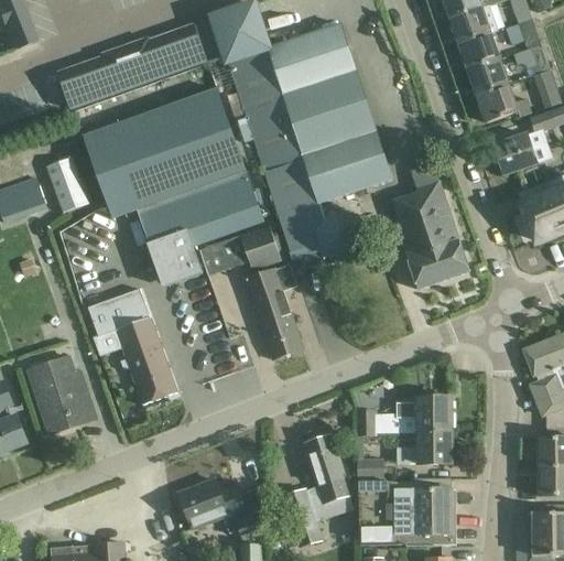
[(444,0),(449,15),(481,4),(489,2),(488,0),(444,0)]
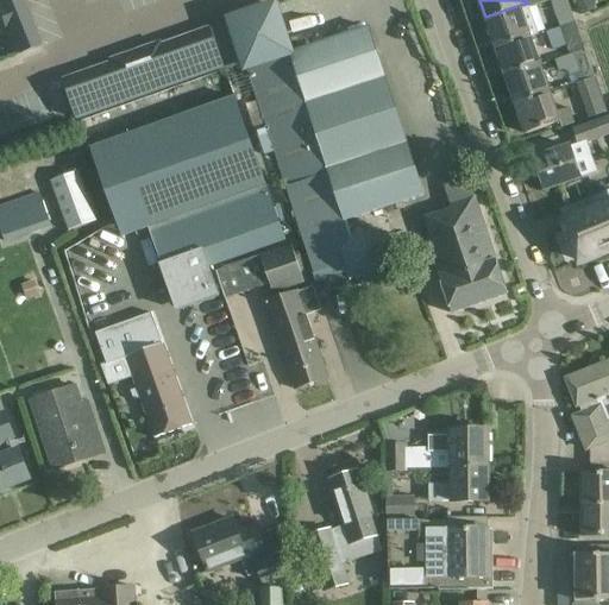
[(550,0),(558,24),(573,18),(567,0),(550,0)]
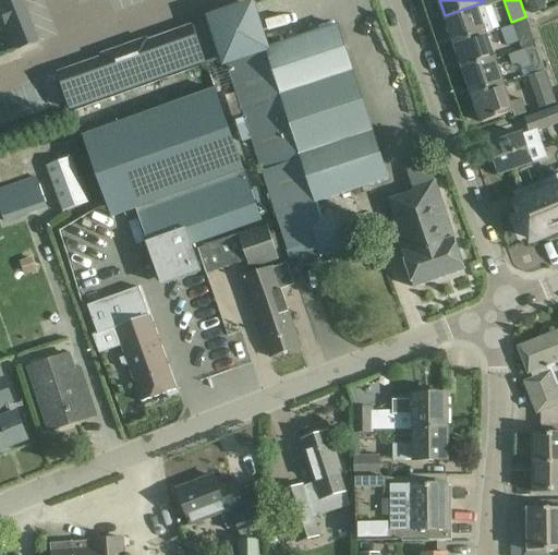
[(210,17),(289,258),(300,254),(296,246),(317,239),(322,251),(347,255),(364,234),(353,210),(328,206),(322,214),(317,200),(388,177),(338,23),(265,46),(252,4),(210,17)]
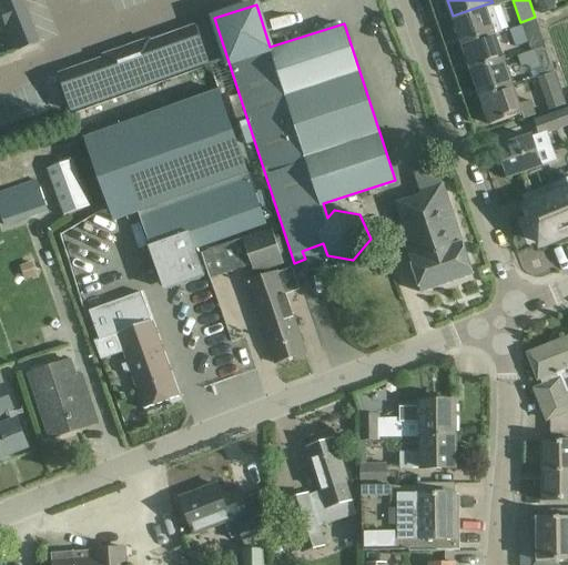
[(485,4),(453,16),(462,42),(494,31),(485,4)]
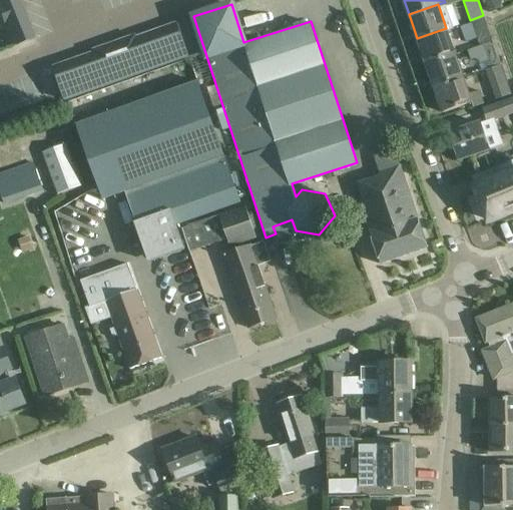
[(23,12),(6,18),(15,43),(32,36),(23,12)]
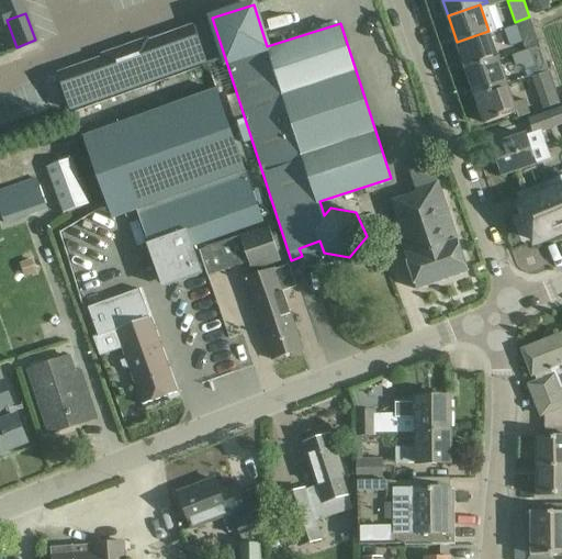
[(529,17),(515,22),(524,47),(539,42),(529,17)]
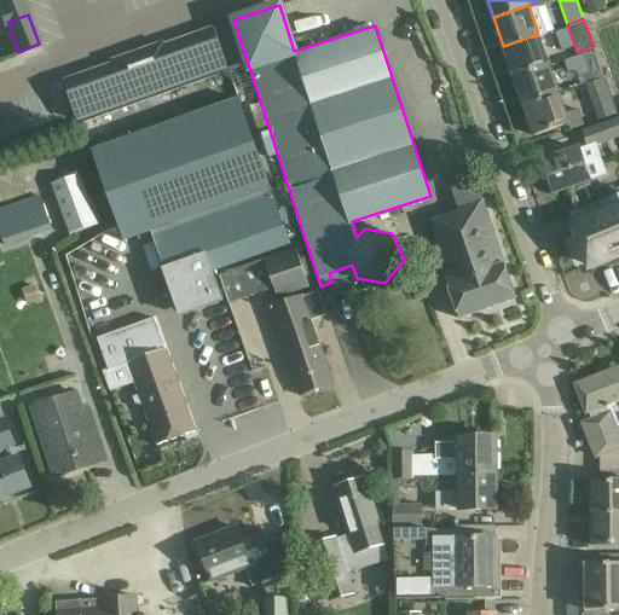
[(212,25),(196,32),(210,73),(226,67),(212,25)]
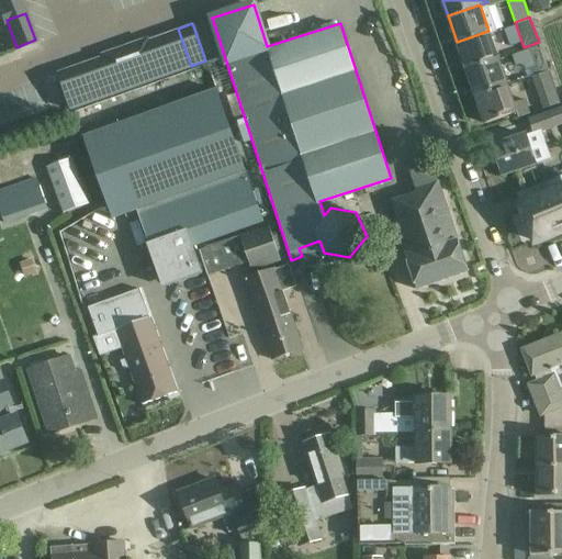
[(178,29),(163,34),(176,71),(191,66),(178,29)]
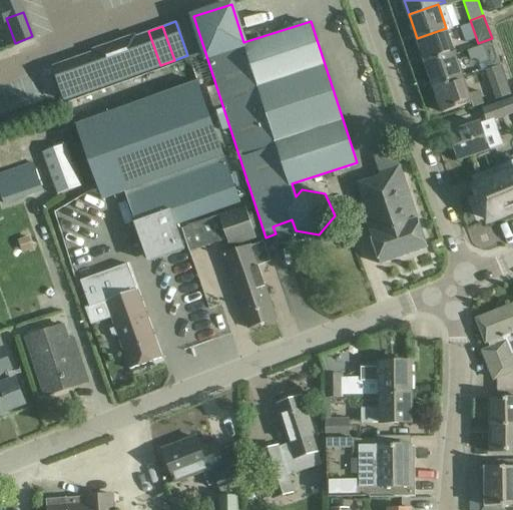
[(417,38),(426,61),(454,51),(447,29),(446,28),(417,38)]
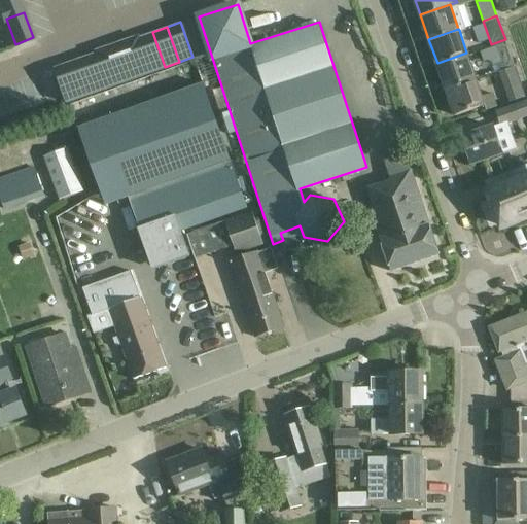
[(152,32),(139,37),(151,72),(165,67),(152,32)]
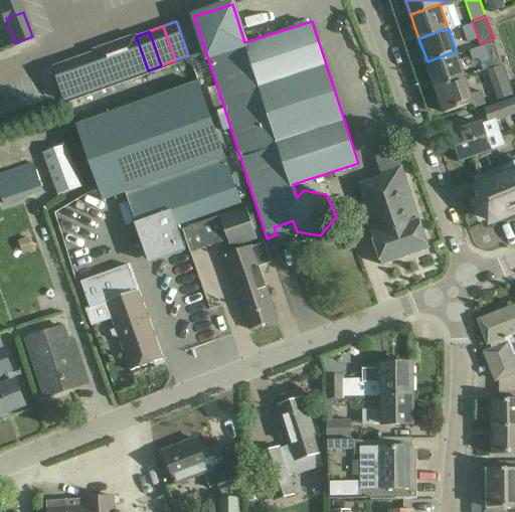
[(135,33),(121,38),(134,74),(148,70),(136,36),(135,33)]
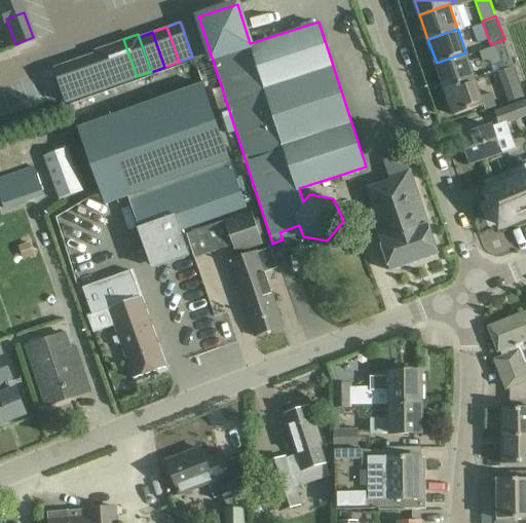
[(123,39),(109,44),(122,81),(137,76),(123,39)]
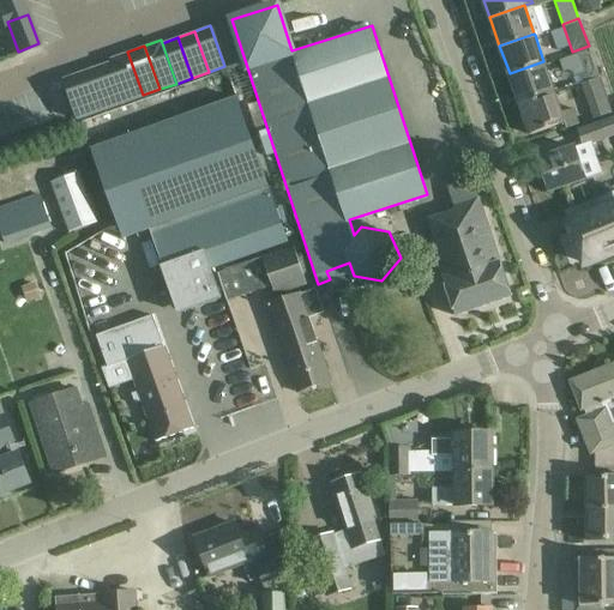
[(583,70),(587,79),(599,74),(589,46),(572,52),(572,53),(559,56),(564,70),(573,66),(576,72),(583,70)]
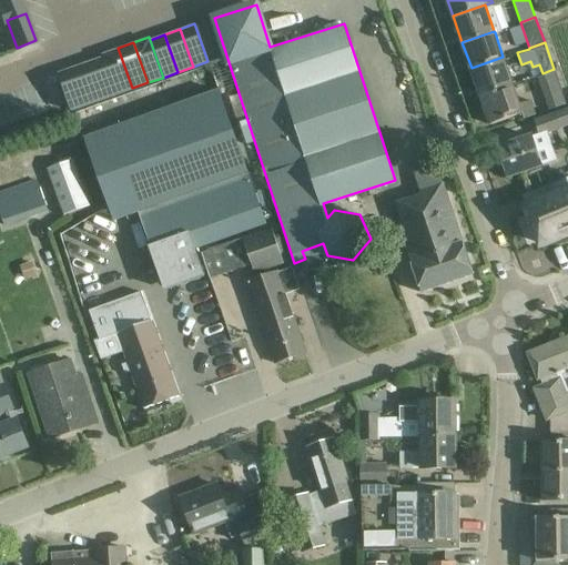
[(118,48),(103,53),(103,56),(117,93),(132,88),(118,48)]
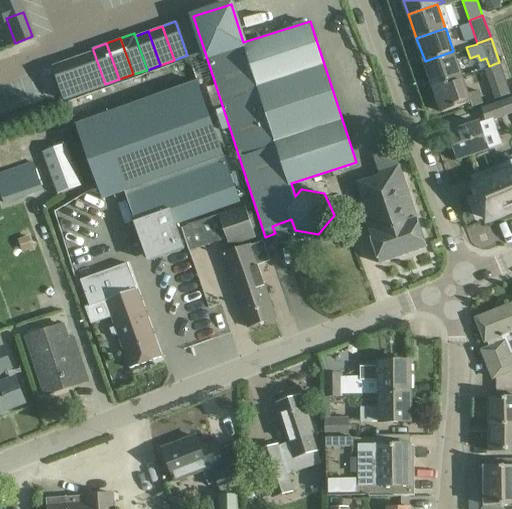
[(93,50),(80,55),(92,89),(105,84),(93,50)]
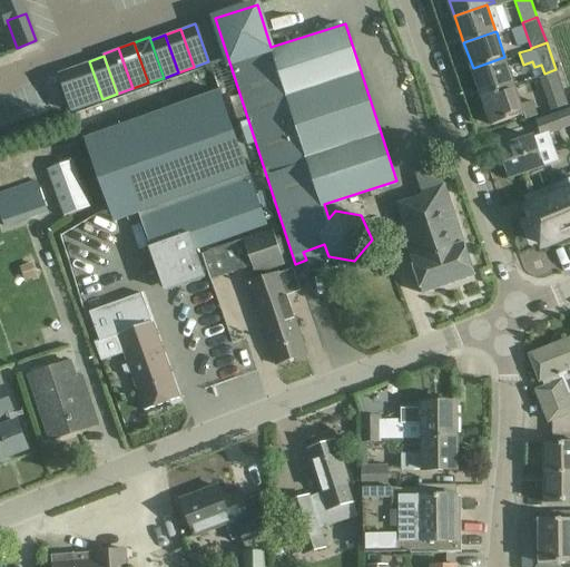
[(504,57),(473,68),(482,95),(514,84),(504,57)]
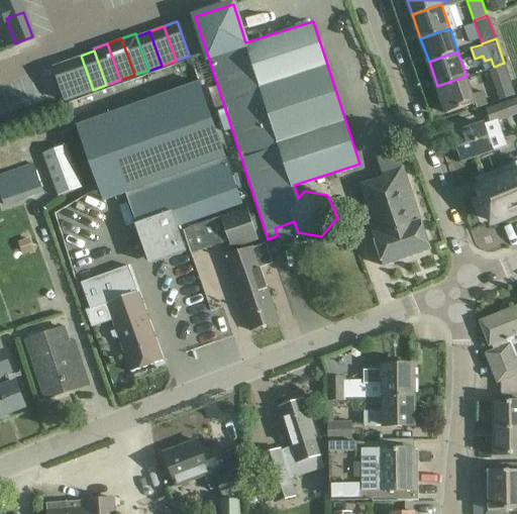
[(81,56),(67,61),(79,95),(93,90),(81,56)]
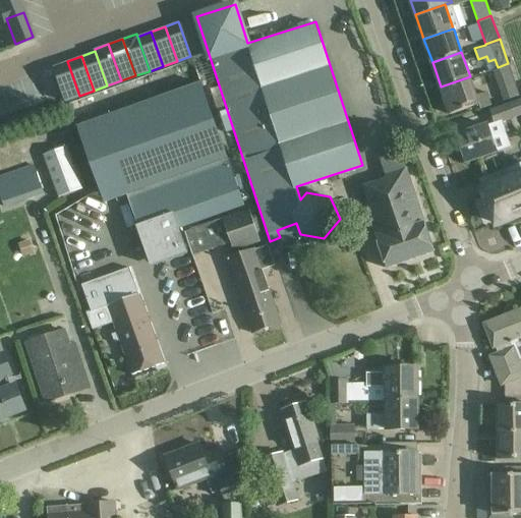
[(67,61),(54,66),(66,101),(79,96),(67,61)]
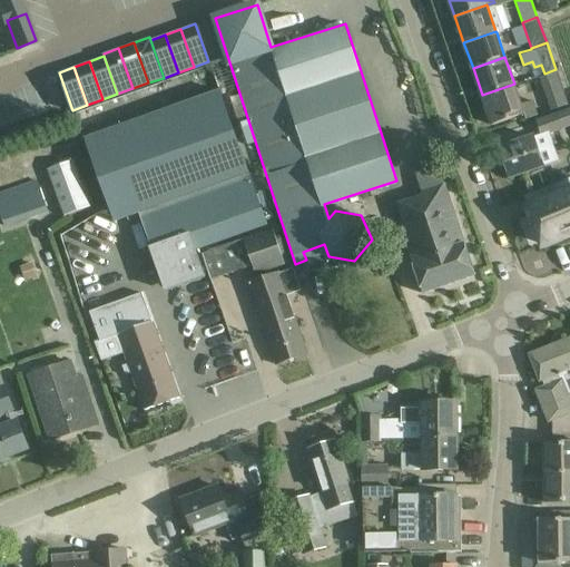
[(533,99),(521,104),(514,84),(482,95),(491,121),(523,110),(526,118),(538,114),(533,99)]
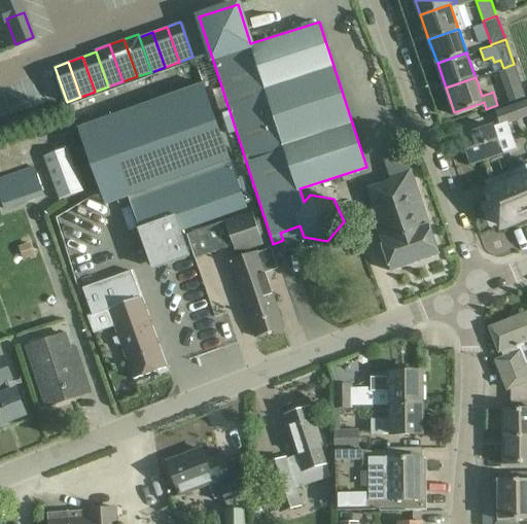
[(127,195),(151,260),(187,248),(180,228),(247,204),(232,158),(231,159),(203,80),(77,126),(104,203),(127,195)]
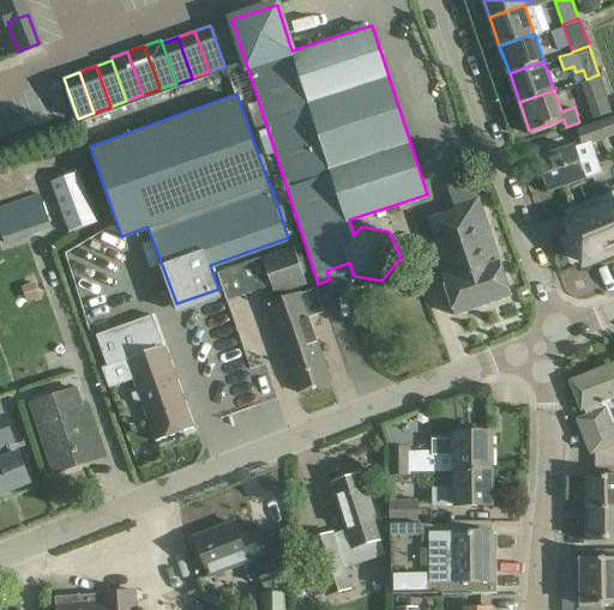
[(536,156),(548,188),(585,175),(579,161),(594,156),(589,138),(613,130),(613,114),(577,126),(582,142),(575,144),(536,156)]
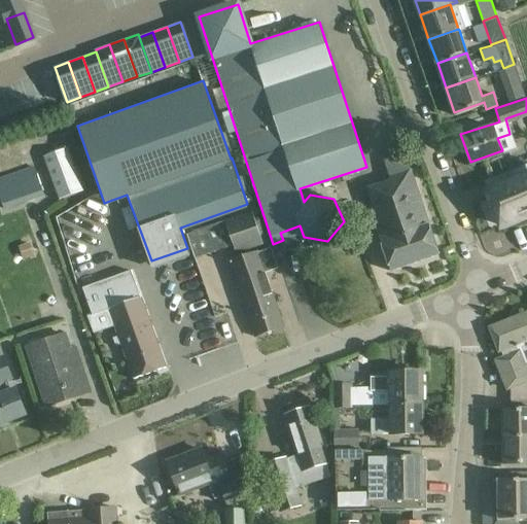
[(83,189),(68,146),(43,154),(59,199),(83,189)]
